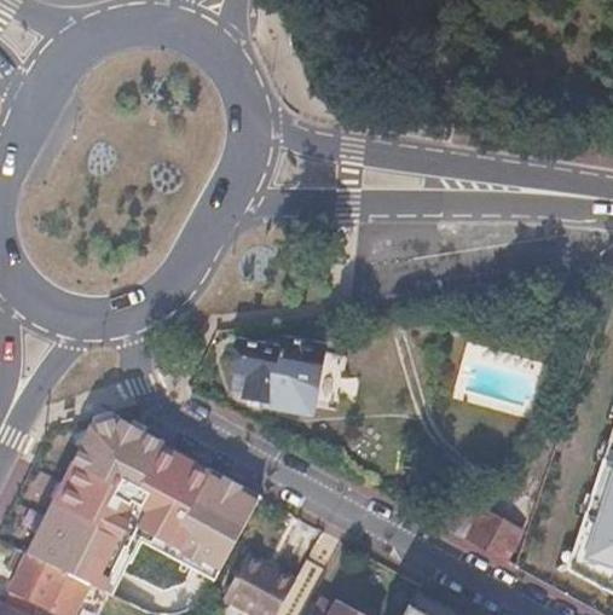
[(287,354),(246,346),(235,398),(271,405),(270,408),(313,418),(328,350),(289,343),(287,354)]
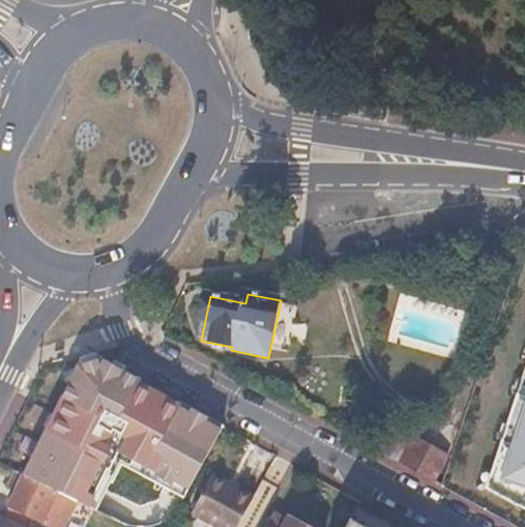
[(0,462),(0,464),(22,475),(58,493),(80,504),(127,526),(161,526),(171,524),(190,501),(240,415),(140,366),(115,340),(55,360),(0,462)]
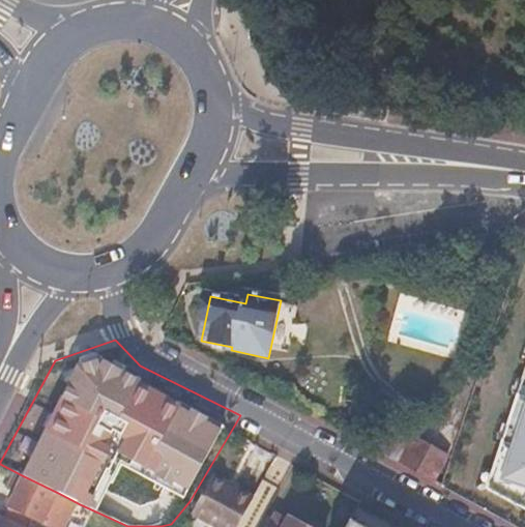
[(524,369),(488,477),(524,494),(524,369)]
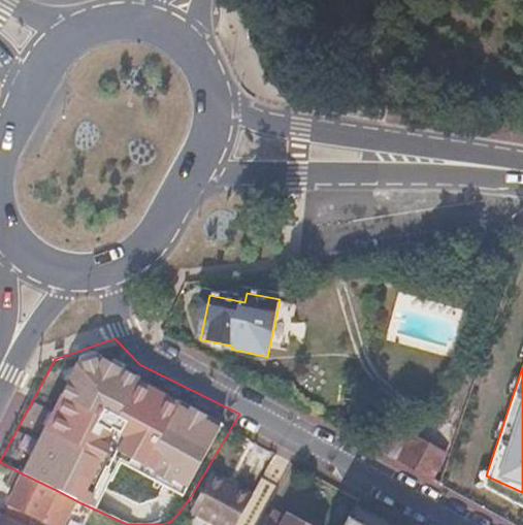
[(418,435),(404,462),(443,482),(457,455),(418,435)]
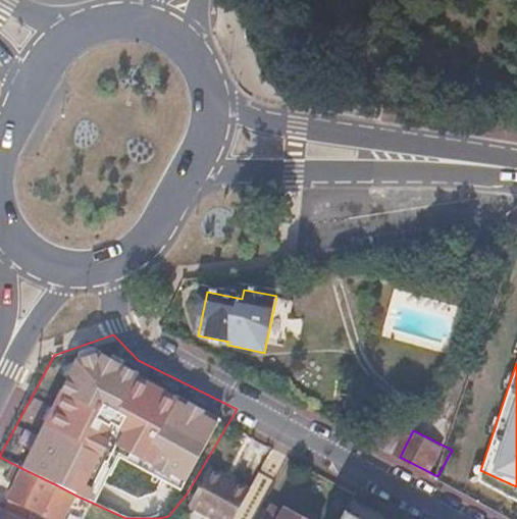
[(14,481),(22,484),(9,511),(24,518),(35,518),(38,512),(52,518),(68,518),(79,497),(57,485),(21,468),(14,481)]
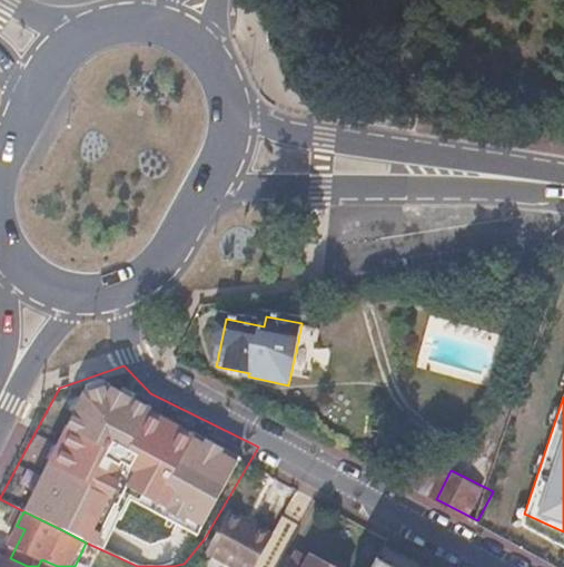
[(261,566),(277,538),(233,515),(209,558),(224,566),(261,566)]
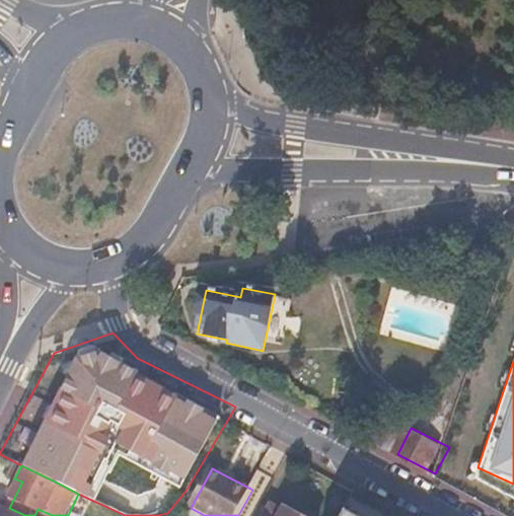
[(310,515),(299,515),(288,509),(286,512),(275,506),(269,515),(310,515)]
